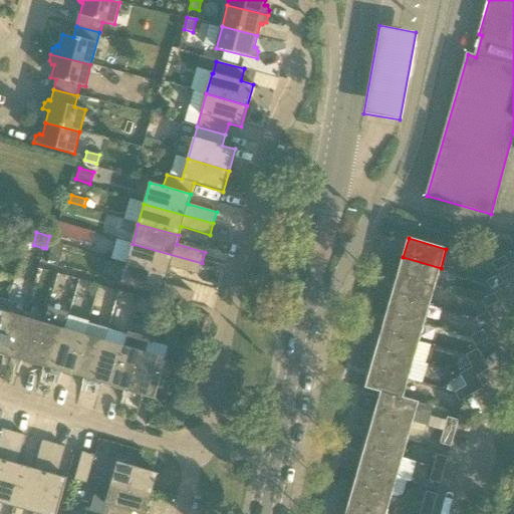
[(126,264),(167,275),(170,266),(199,275),(202,263),(133,244),(119,240),(113,260),(126,264)]
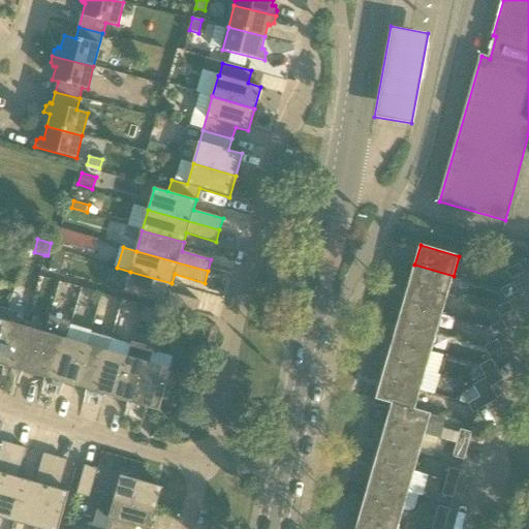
[(65,253),(55,250),(54,250),(49,270),(60,273),(65,253)]
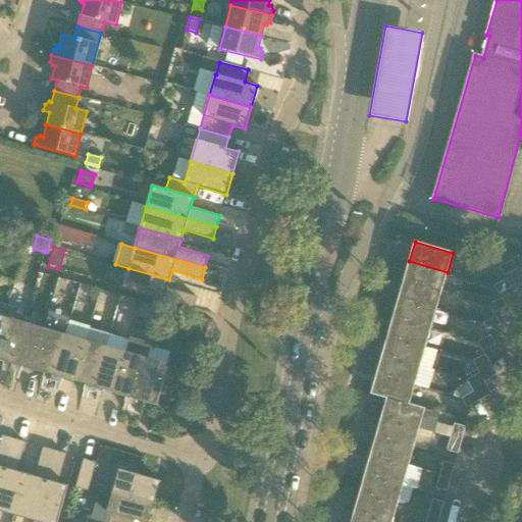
[(501,267),(505,276),(517,269),(513,260),(501,267)]
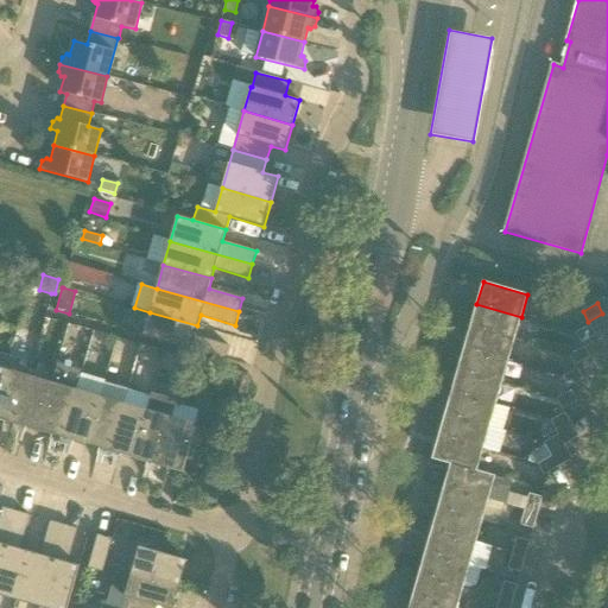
[(514,340),(521,317),(476,304),(470,327),(514,340)]
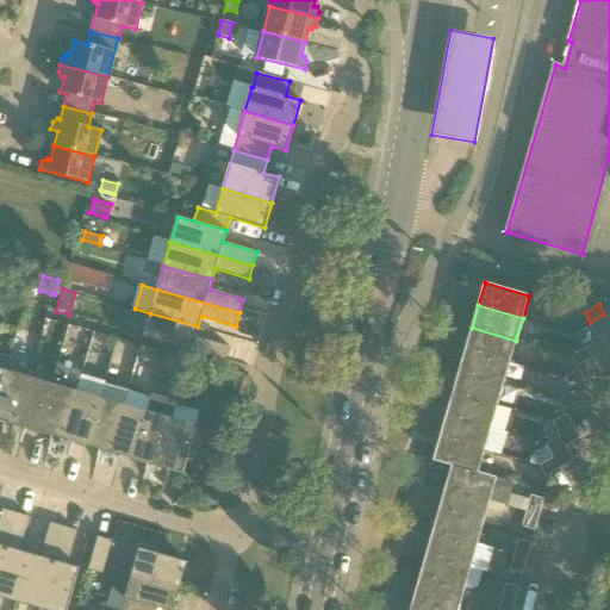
[(195,337),(198,327),(150,313),(143,338),(191,352),(192,350),(225,361),(230,347),(195,337)]
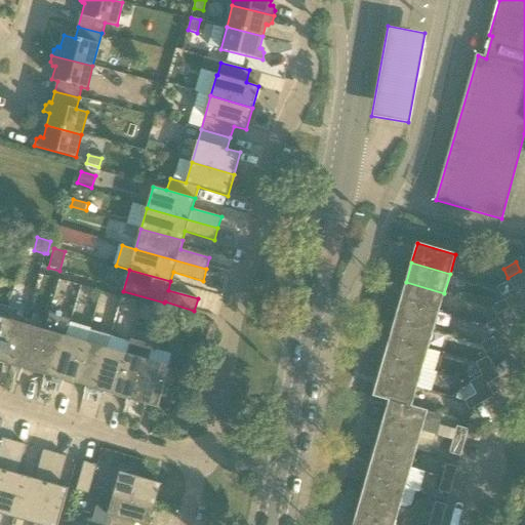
[(502,296),(515,289),(510,281),(497,288),(502,296)]
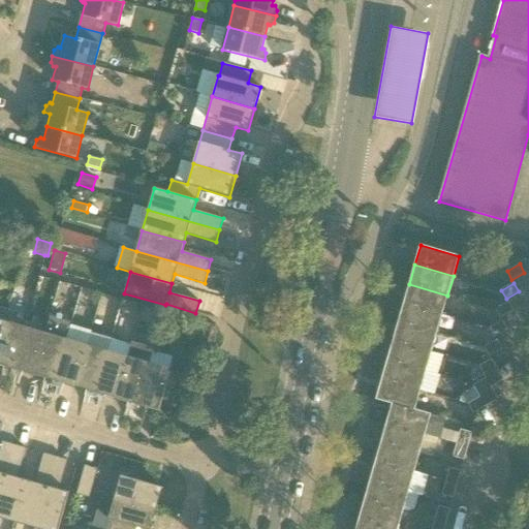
[(442,314),(447,296),(409,284),(404,303),(442,314)]
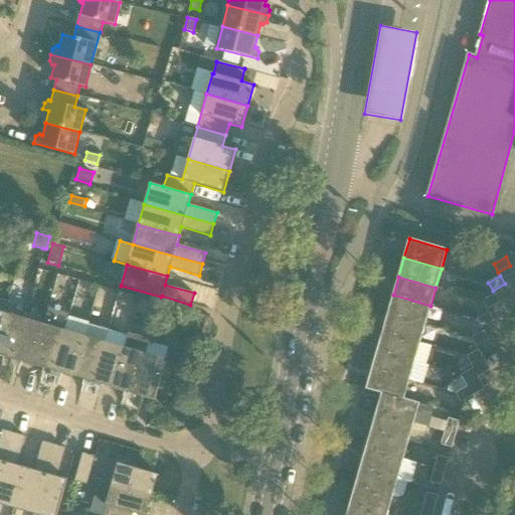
[(488,310),(500,303),(495,294),(483,302),(488,310)]
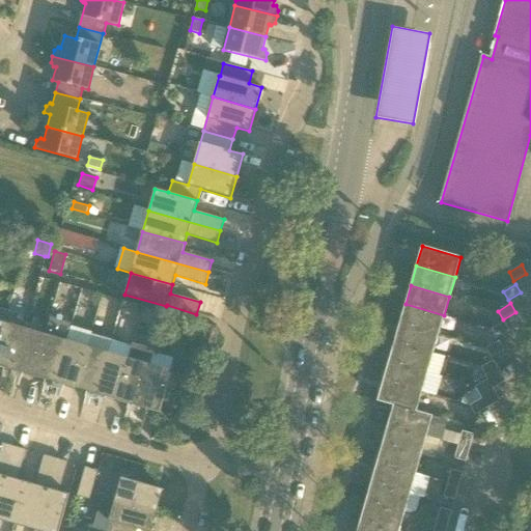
[(406,304),(399,324),(439,335),(444,315),(406,304)]
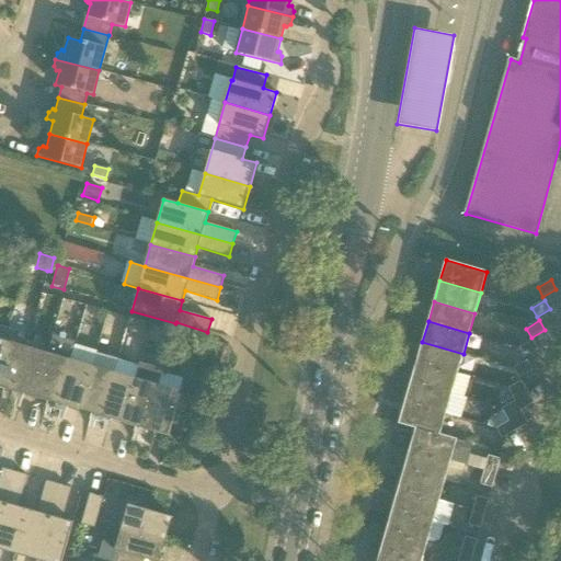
[(27,346),(6,340),(0,358),(0,387),(14,391),(27,346)]
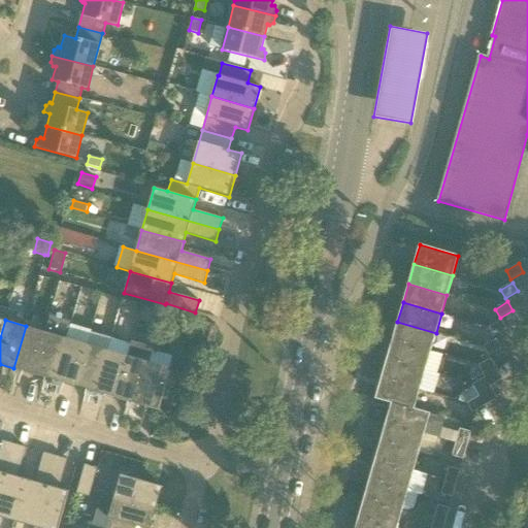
[(490,328),(495,336),(507,329),(502,321),(490,328)]
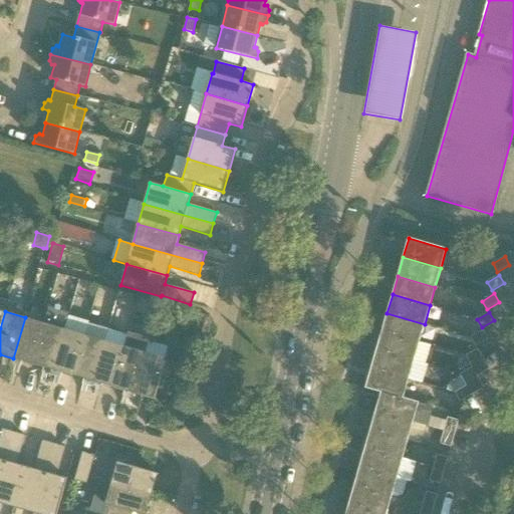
[(419,342),(425,324),(387,313),(381,332),(419,342)]
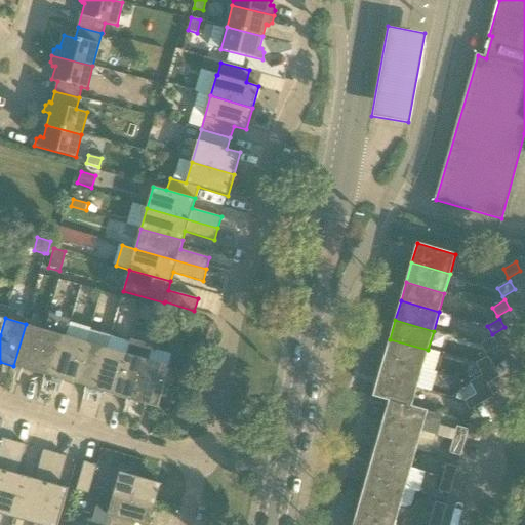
[(46,330),(26,324),(13,366),(34,372),(46,330)]
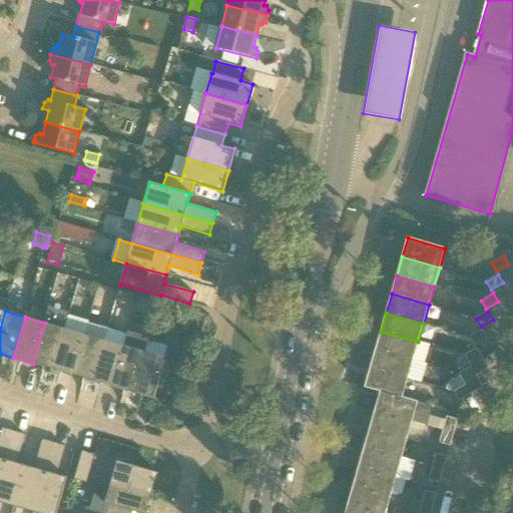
[(33,364),(53,369),(65,329),(45,323),(33,364)]
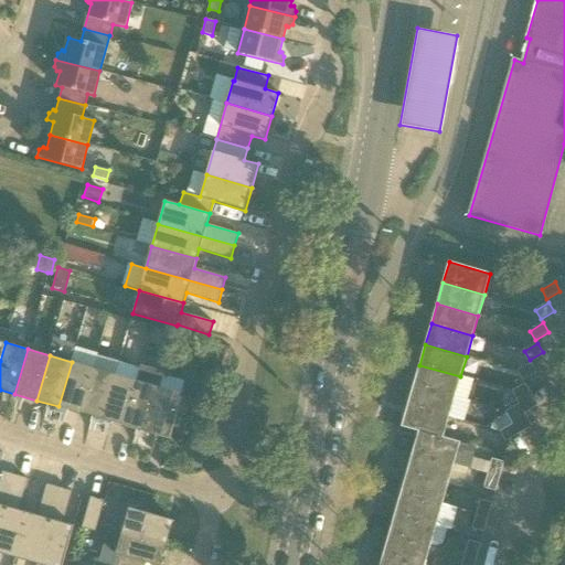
[(59,406),(81,413),(94,368),(72,362),(59,406)]
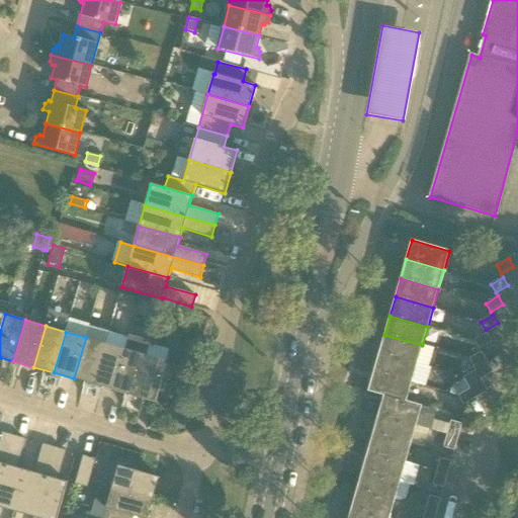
[(480,349),(481,348),(492,341),(487,333),(475,340),(480,349)]
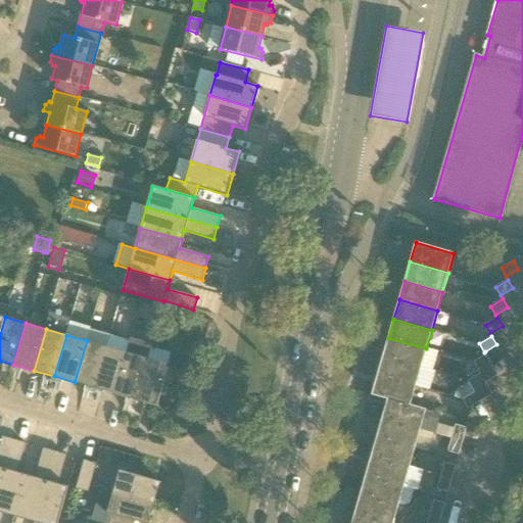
[(421,368),(426,348),(388,338),(383,357),(421,368)]
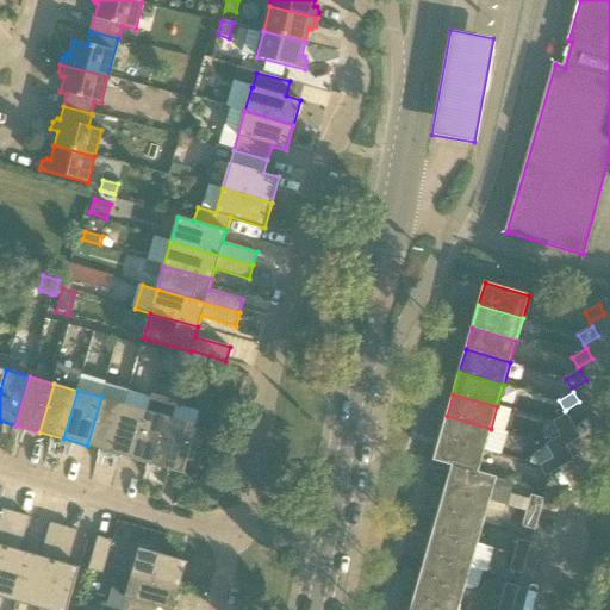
[(87,446),(111,453),(125,404),(101,397),(87,446)]
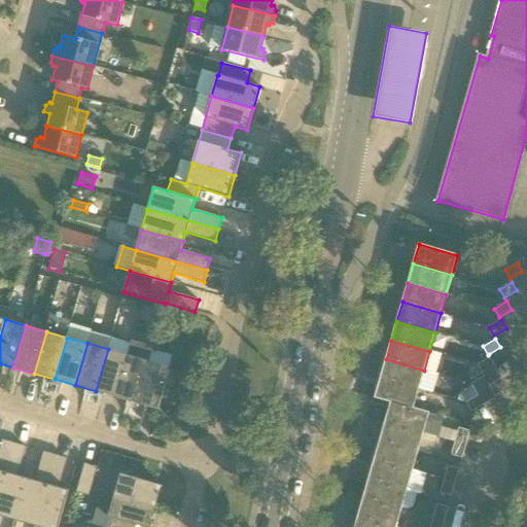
[(116,397),(129,355),(108,349),(96,391),(116,397)]
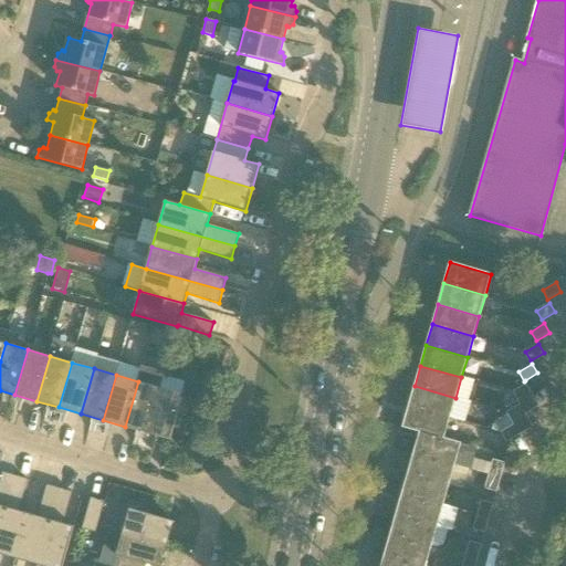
[(125,427),(147,432),(160,388),(138,381),(125,427)]
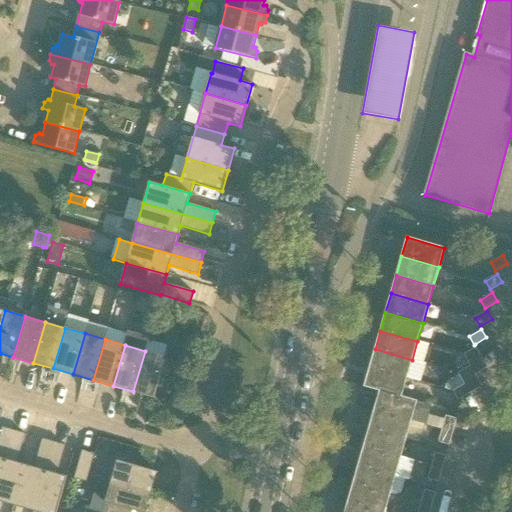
[(487,367),(481,356),(476,348),(464,355),(470,366),(475,374),(487,367)]
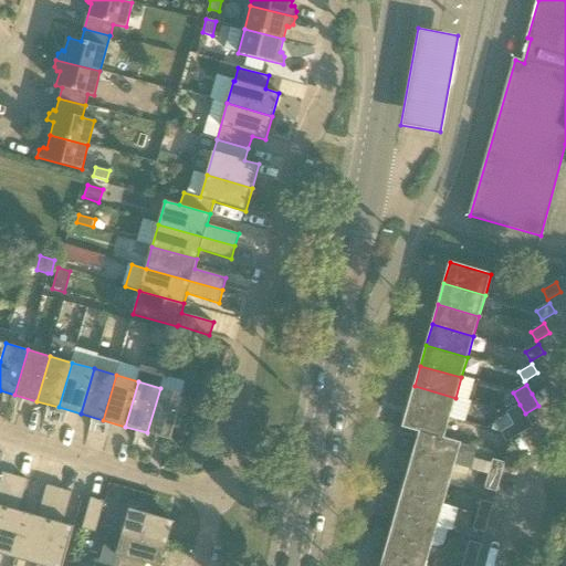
[(450,418),(456,398),(415,386),(408,407),(450,418)]
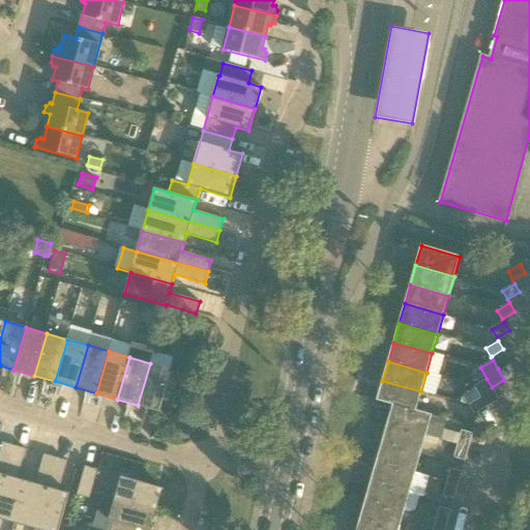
[(150,363),(138,405),(157,411),(156,412),(159,412),(172,370),(150,363)]
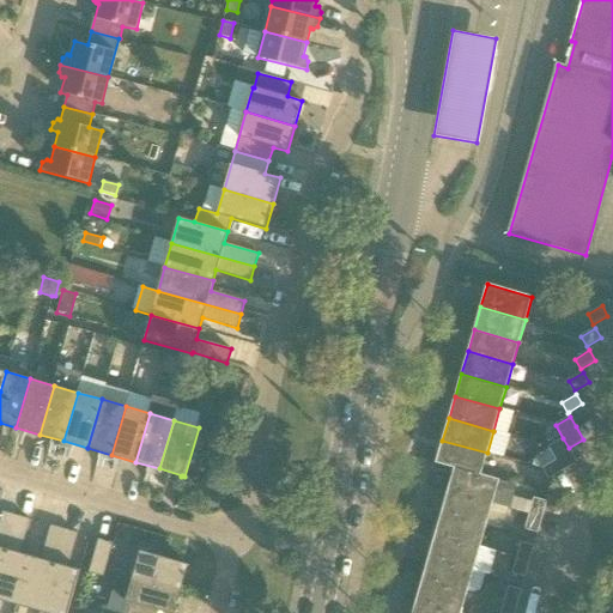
[(577,462),(569,448),(563,438),(550,447),(557,460),(558,460),(563,469),(577,462)]
